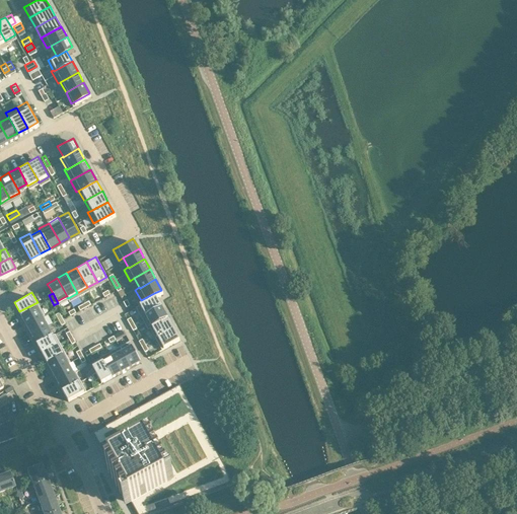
[(141,300),(134,303),(140,314),(159,304),(154,293),(141,300)]
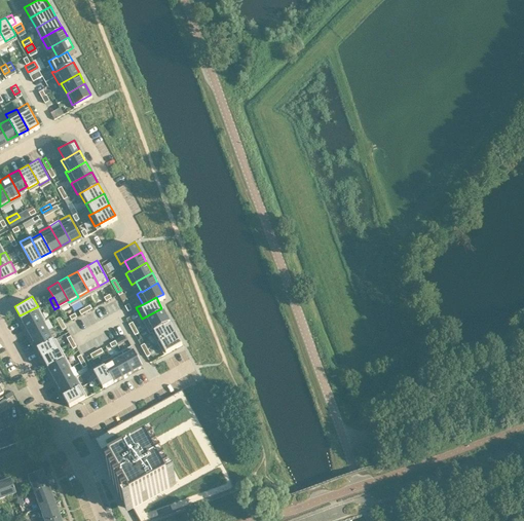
[(43,315),(38,306),(20,315),(25,326),(41,318),(43,315)]
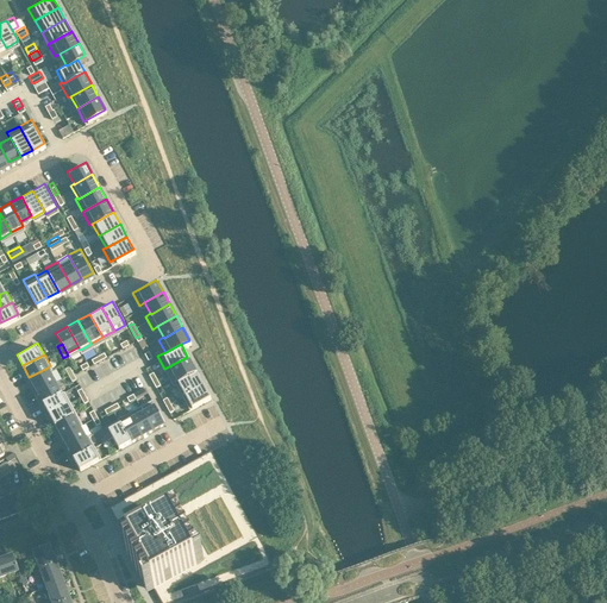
[(187,357),(164,369),(171,382),(174,381),(194,369),(187,357)]
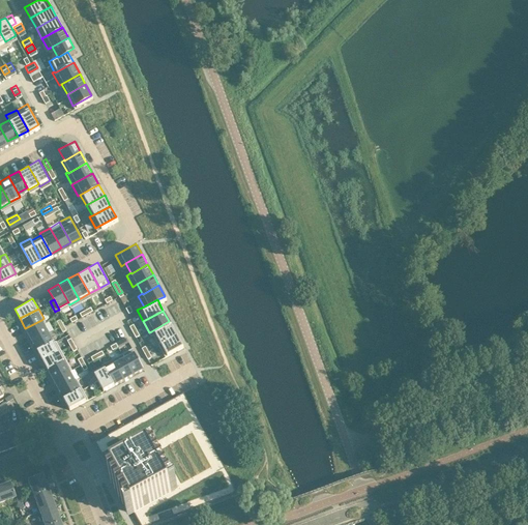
[(41,320),(25,328),(30,338),(47,329),(41,320)]
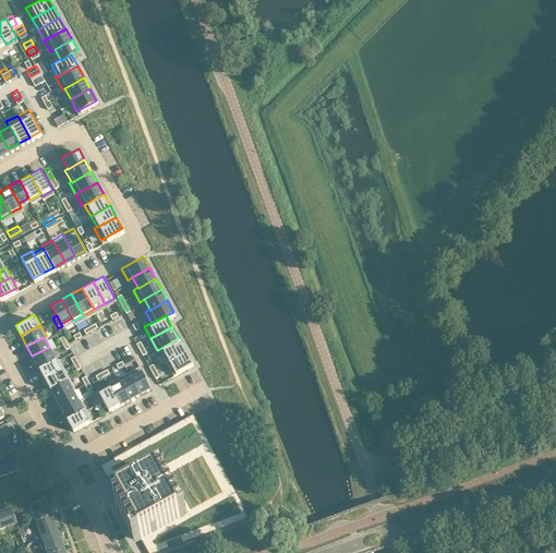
[(178,338),(159,349),(166,360),(184,350),(178,338)]
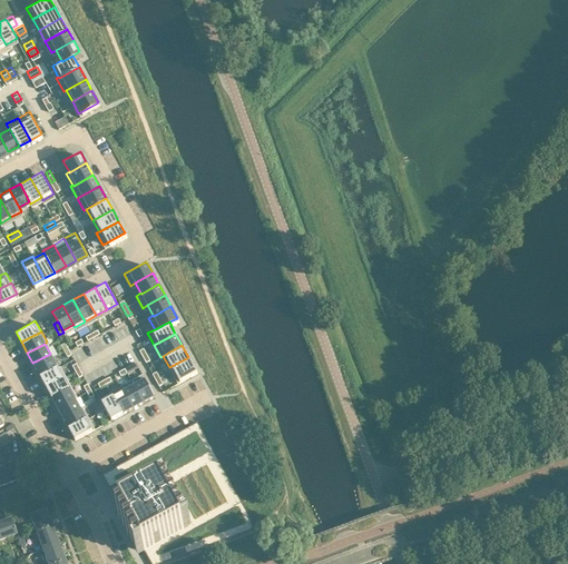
[(32,363),(38,373),(56,364),(50,354),(32,363)]
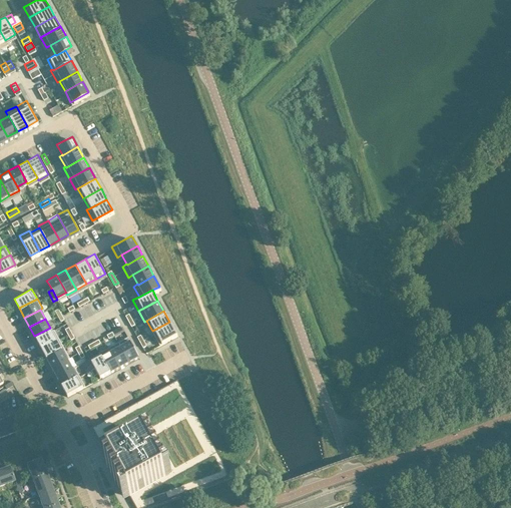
[(169,322),(152,331),(158,342),(175,332),(169,322)]
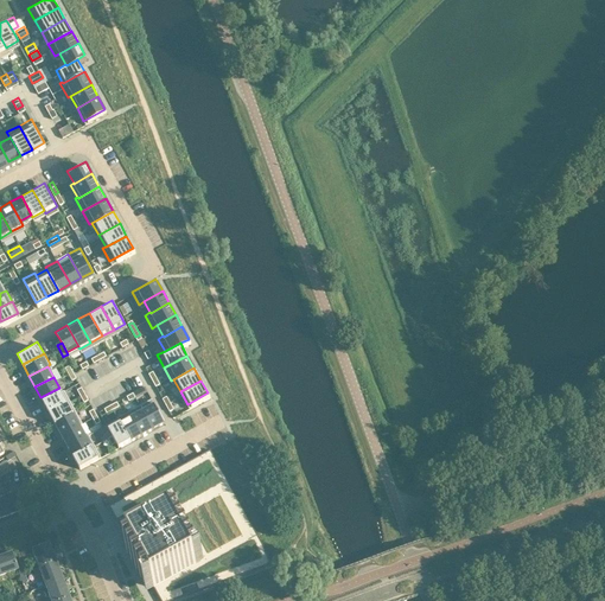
[(40,397),(48,409),(68,397),(62,387),(59,388),(40,397)]
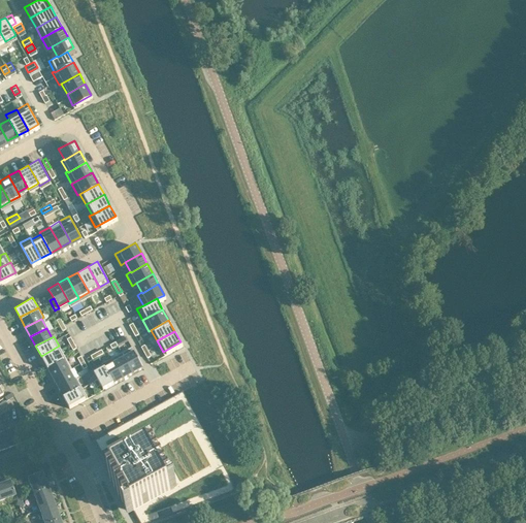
[(120,349),(131,369),(141,364),(130,344),(120,349)]
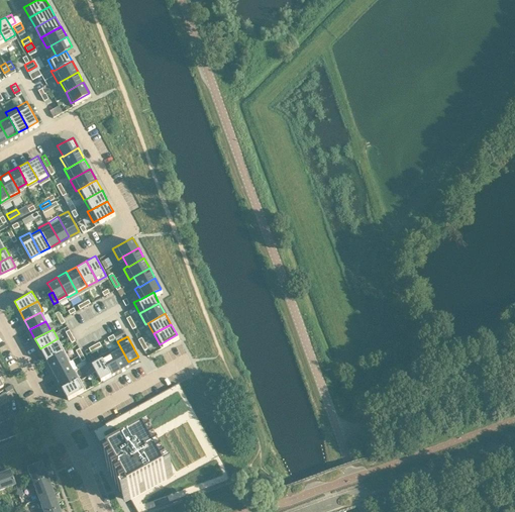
[(45,357),(63,347),(58,338),(40,348),(45,357)]
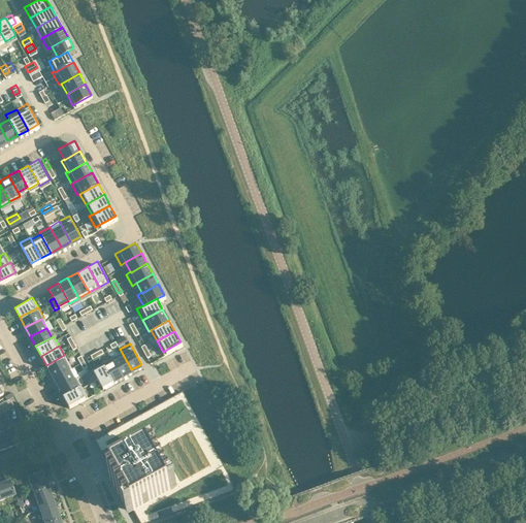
[(110,354),(122,374),(131,369),(120,349),(110,354)]
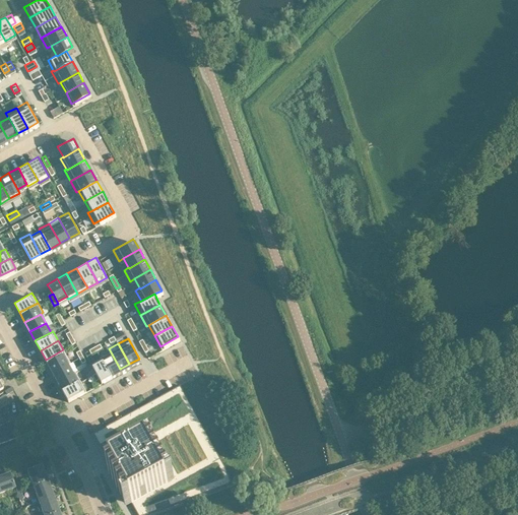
[(120,369),(109,348),(99,355),(101,359),(110,375),(120,369)]
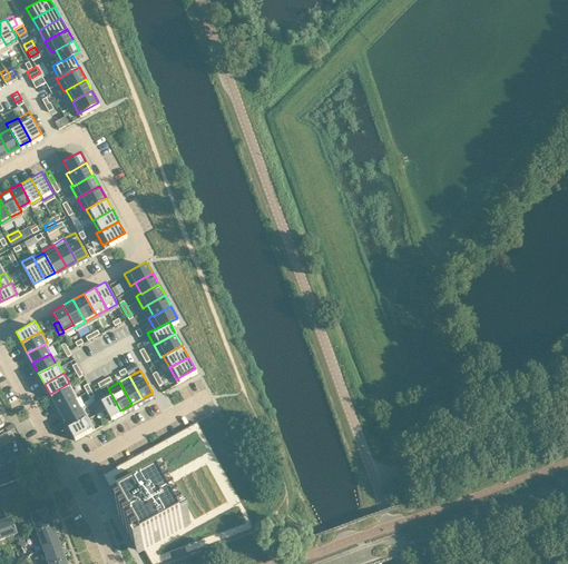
[(50,394),(56,404),(74,395),(76,394),(69,383),(50,394)]
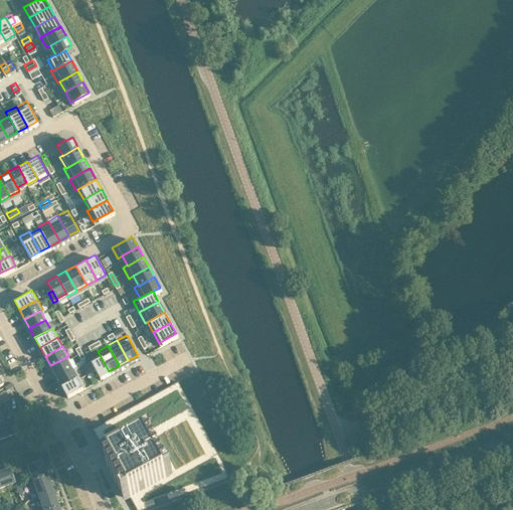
[(100,355),(91,360),(94,366),(97,371),(99,376),(109,371),(100,355)]
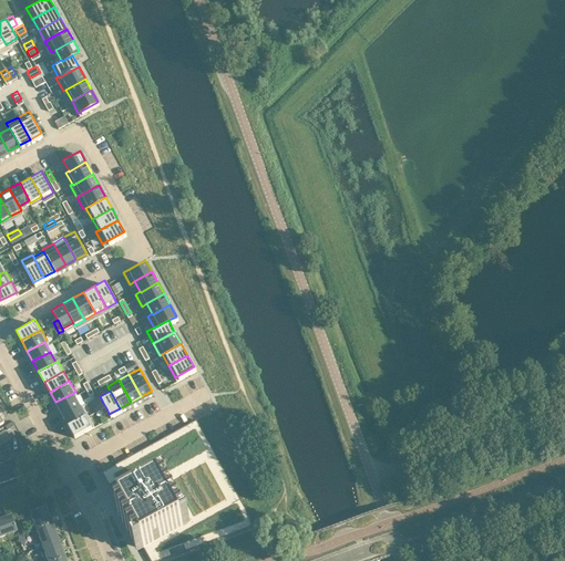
[(78,403),(73,393),(55,402),(61,412),(78,403)]
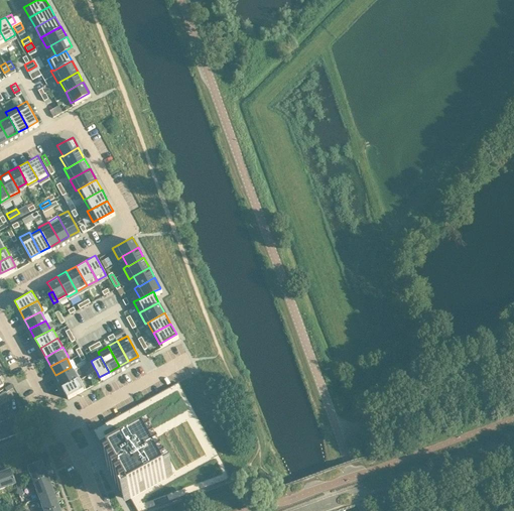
[(89,358),(84,360),(89,369),(90,369),(94,367),(91,361),(89,358)]
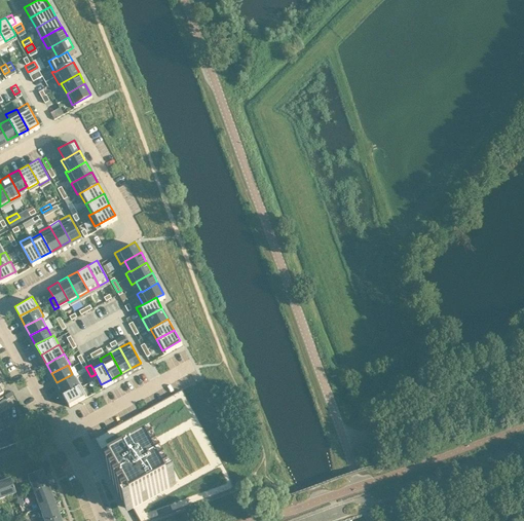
[(187,371),(192,381),(203,376),(198,367),(187,371)]
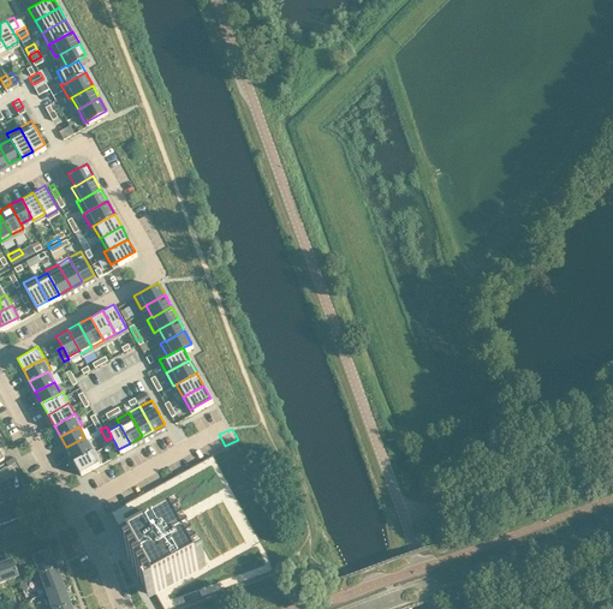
[(72,459),(94,447),(87,435),(84,437),(66,447),(72,459)]
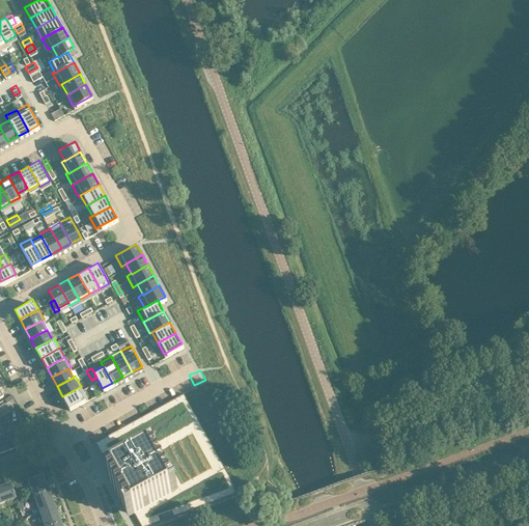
[(206,384),(196,390),(201,399),(212,394),(206,384)]
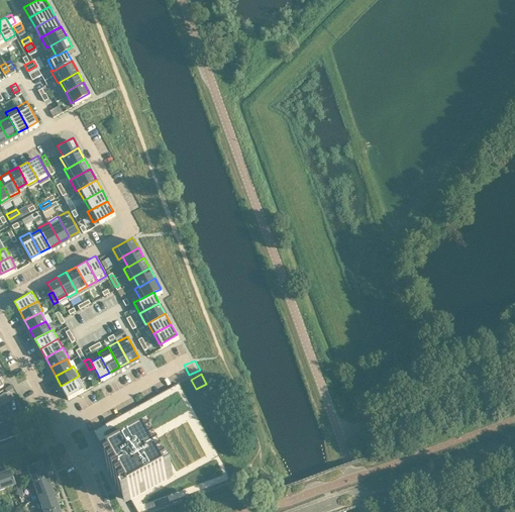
[(79,376),(61,386),(67,396),(84,386),(79,376)]
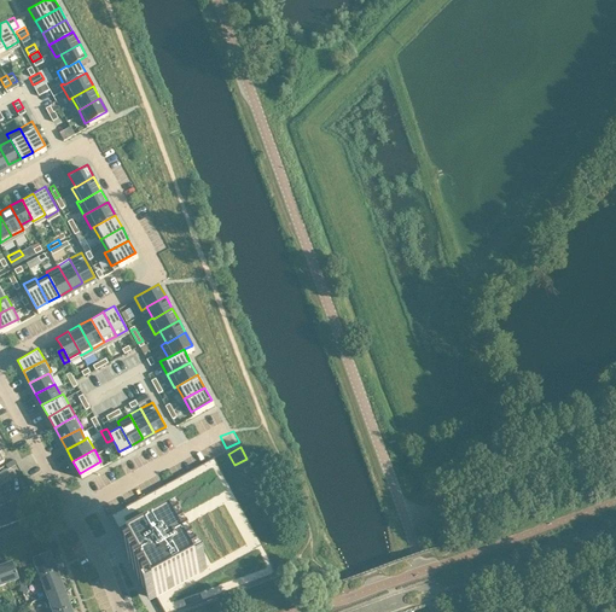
[(211,454),(109,511),(132,553),(128,554),(126,555),(128,559),(129,559),(132,564),(131,564),(133,567),(135,571),(135,572),(138,576),(138,575),(140,580),(139,580),(141,583),(143,583),(145,588),(144,588),(146,592),(149,590),(151,588),(163,610),(271,571),(271,570),(272,570),(272,569),(272,567),(266,552),(211,454)]
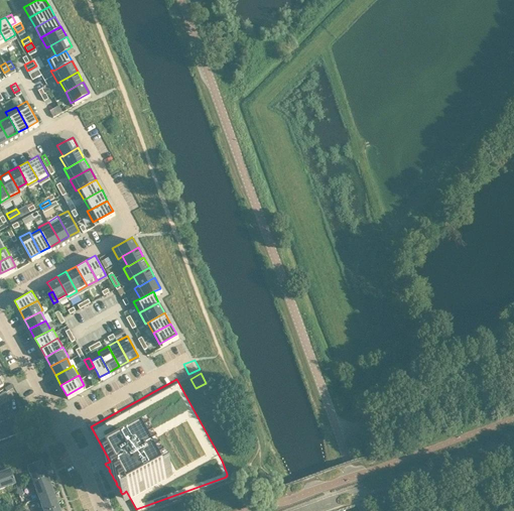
[(15,414),(3,418),(8,432),(19,428),(20,427),(18,423),(23,422),(19,413),(15,414)]
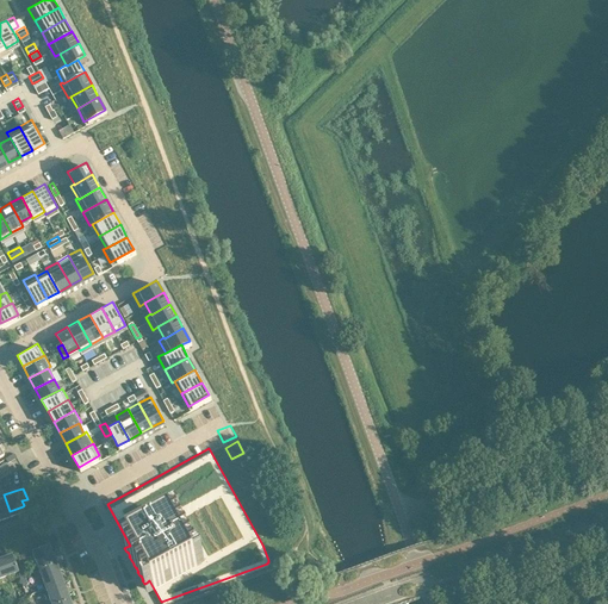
[(4,494),(0,496),(0,514),(10,511),(4,494)]
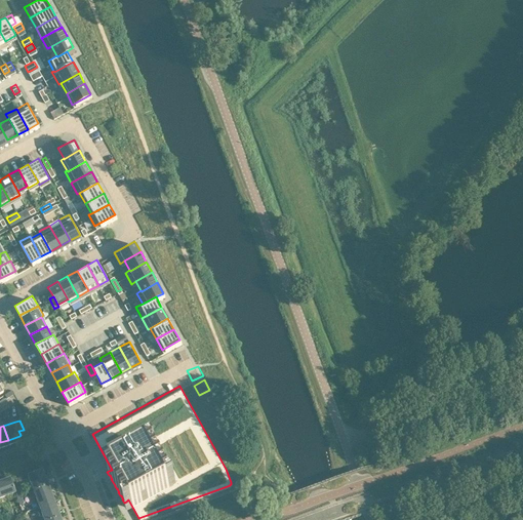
[(31,486),(45,481),(39,466),(26,471),(31,486)]
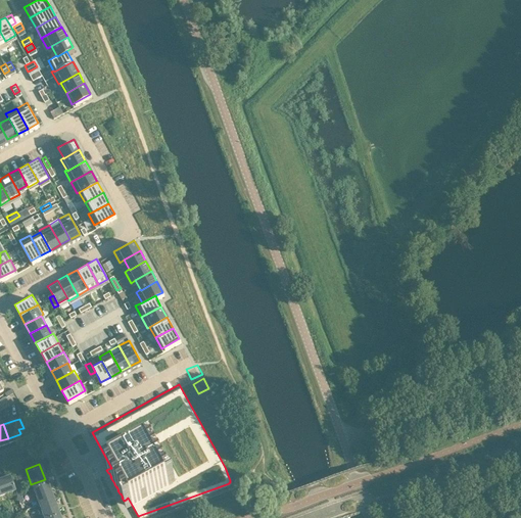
[(7,472),(0,474),(0,490),(12,486),(11,483),(11,482),(7,473),(7,472)]
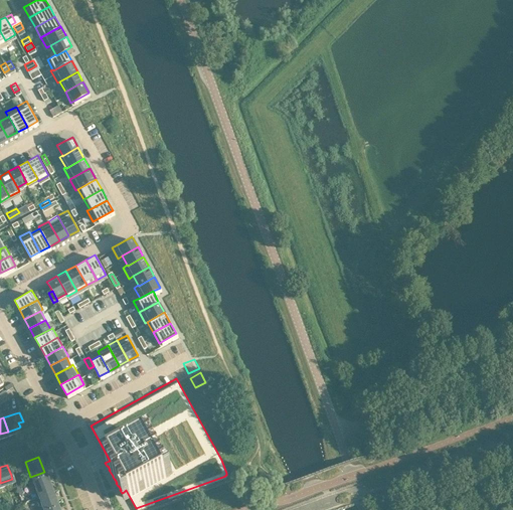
[(50,487),(44,472),(30,477),(36,492),(50,487)]
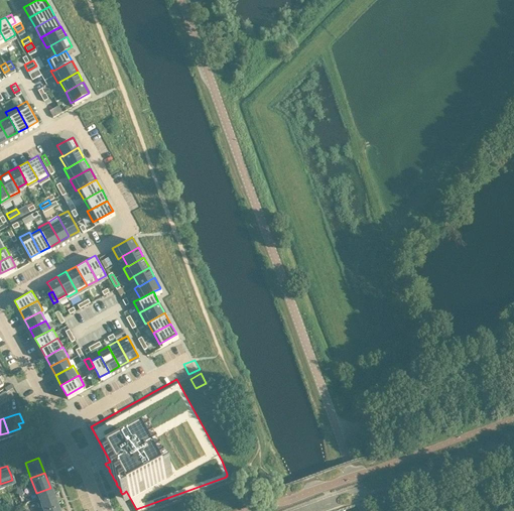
[(42,509),(56,503),(50,488),(36,493),(42,509)]
